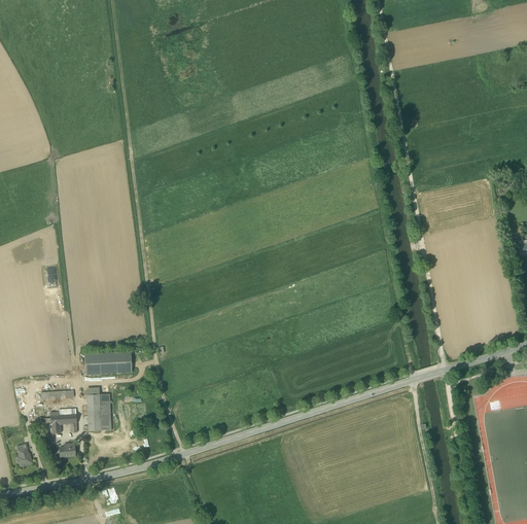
[(84,352),(85,373),(132,370),(131,349),(84,352)]
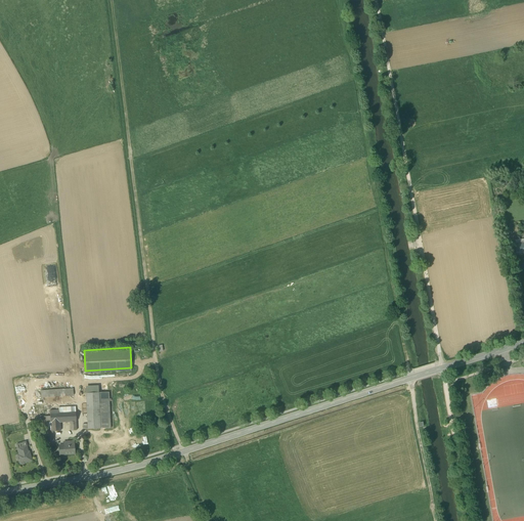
[(42,387),(43,394),(73,393),(73,386),(42,387)]
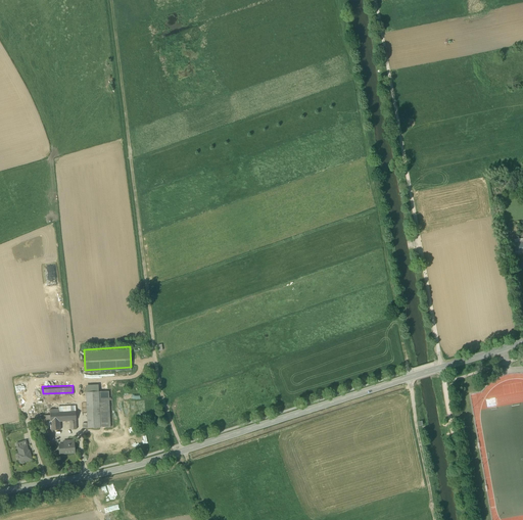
[(108,388),(98,389),(100,425),(110,424),(108,388)]
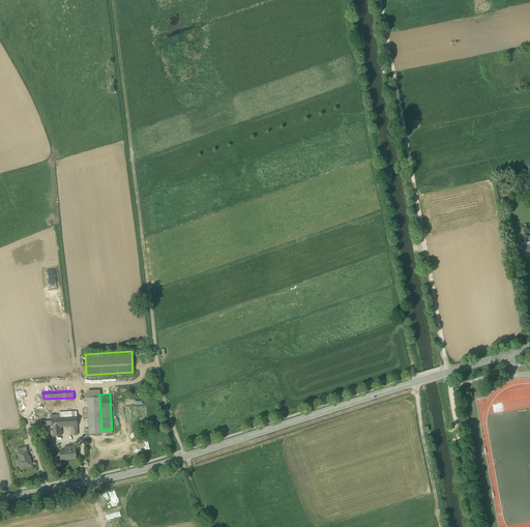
[(89,432),(101,431),(99,394),(87,396),(88,426),(89,432)]
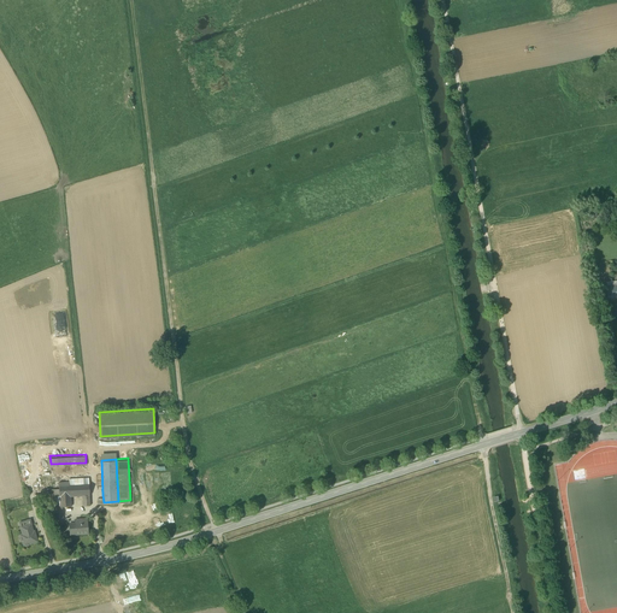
[(89,493),(89,482),(70,483),(69,479),(59,479),(59,487),(51,487),(52,505),(63,505),(70,504),(70,494),(82,493),(82,504),(89,504),(89,493)]
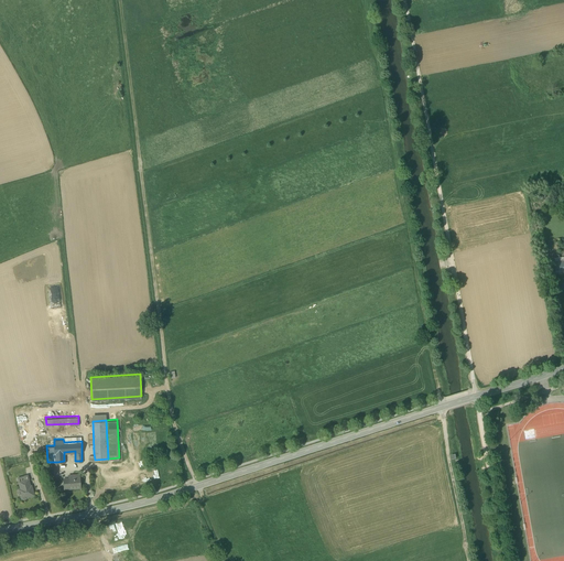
[(58,477),(57,462),(47,462),(47,478),(58,477)]
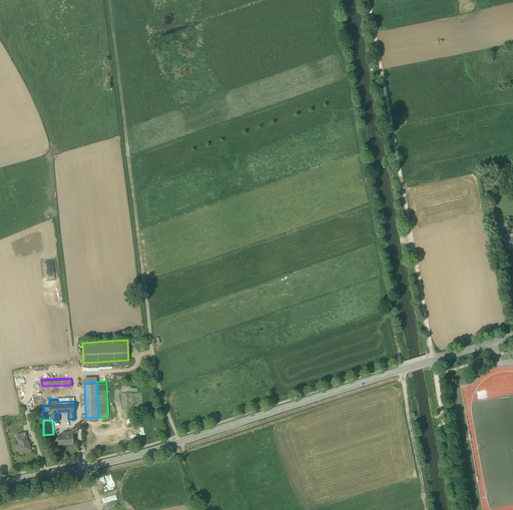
[(57,434),(58,442),(73,441),(72,429),(64,430),(64,431),(62,432),(62,434),(57,434)]
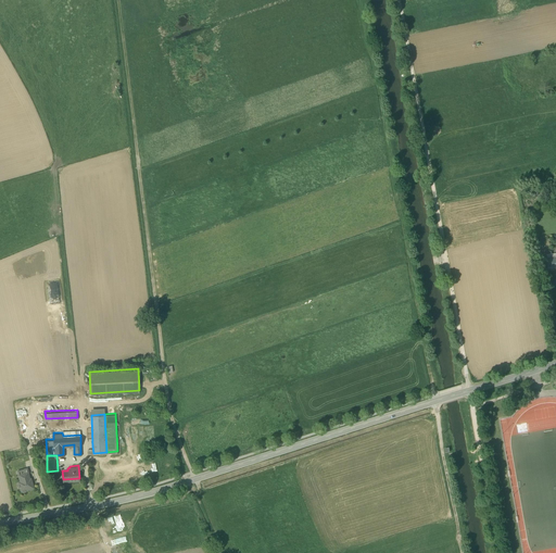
[(22,489),(23,490),(26,489),(26,488),(34,486),(30,477),(29,477),(27,470),(19,474),(21,480),(19,480),(19,481),(19,482),(20,486),(21,486),(22,490),(22,489)]
